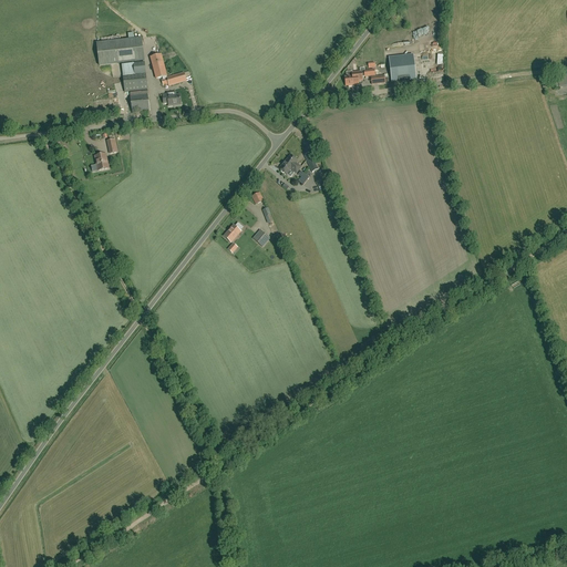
[(142,39),(96,44),(100,65),(144,61),(142,39)]
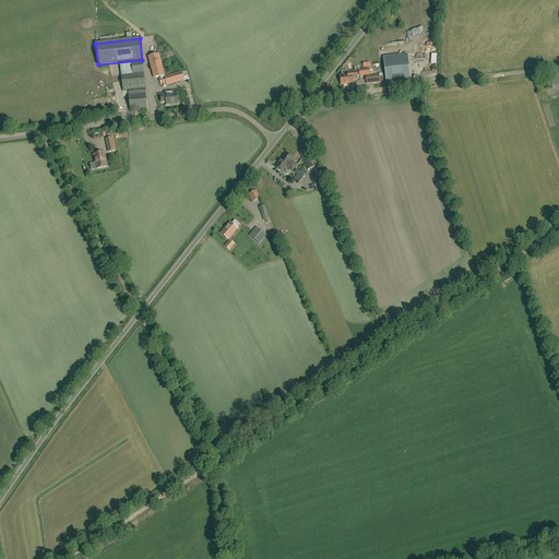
[(164,75),(158,55),(149,57),(154,79),(164,75)]
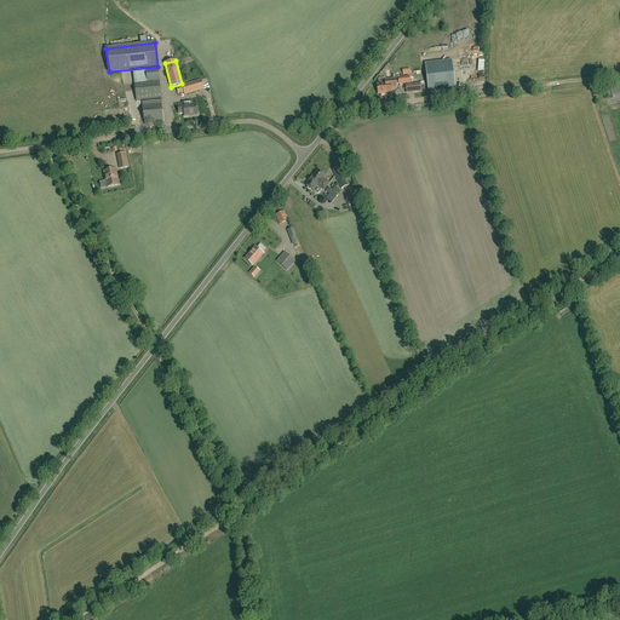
[(142,101),(142,105),(144,124),(164,121),(159,79),(158,67),(145,68),(147,82),(135,84),(136,102),(142,101)]
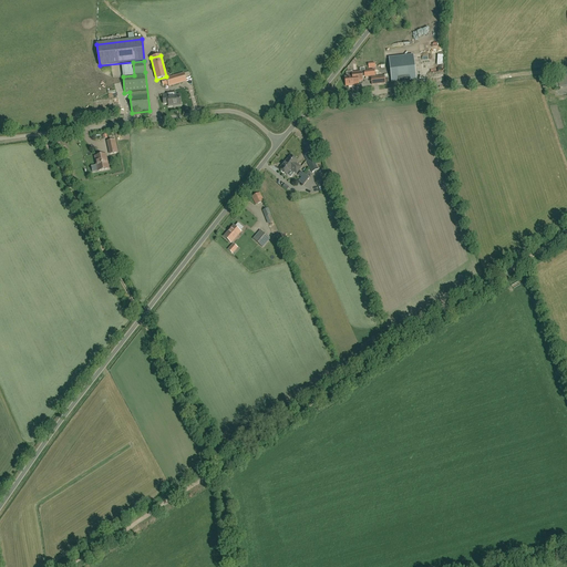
[(416,80),(414,63),(390,66),(391,76),(392,82),(392,83),(399,82),(416,80)]
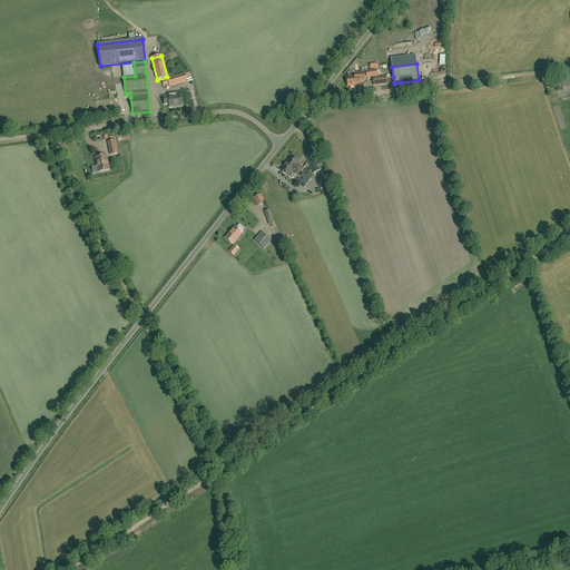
[(366,78),(376,77),(376,70),(366,71),(366,72),(363,72),(354,74),(354,77),(346,78),(347,87),(360,85),(360,81),(364,81),(364,78),(366,77),(366,78)]
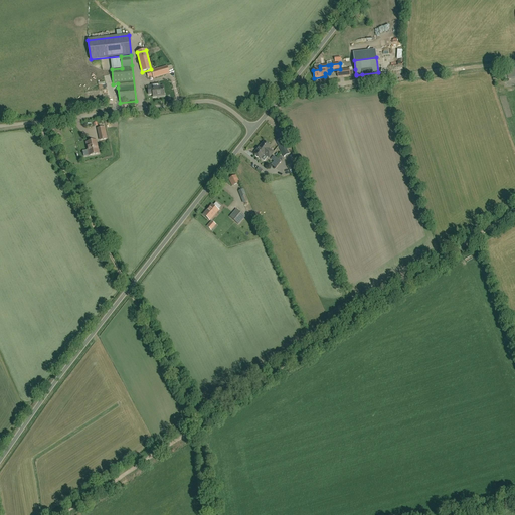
[(148,76),(152,75),(153,78),(169,74),(167,67),(151,71),(151,72),(147,73),(148,76)]
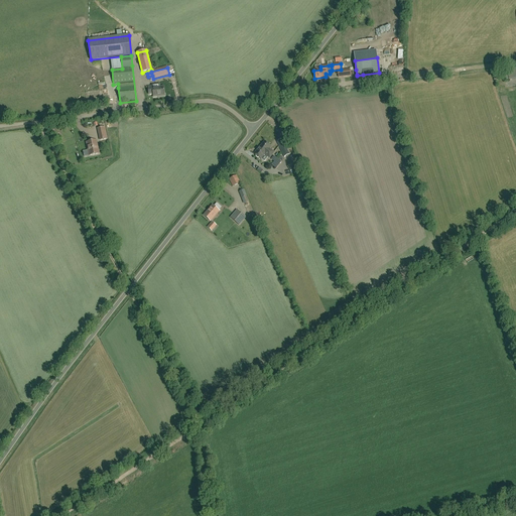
[(152,98),(165,96),(164,87),(152,88),(152,87),(147,87),(148,95),(152,95),(152,98)]
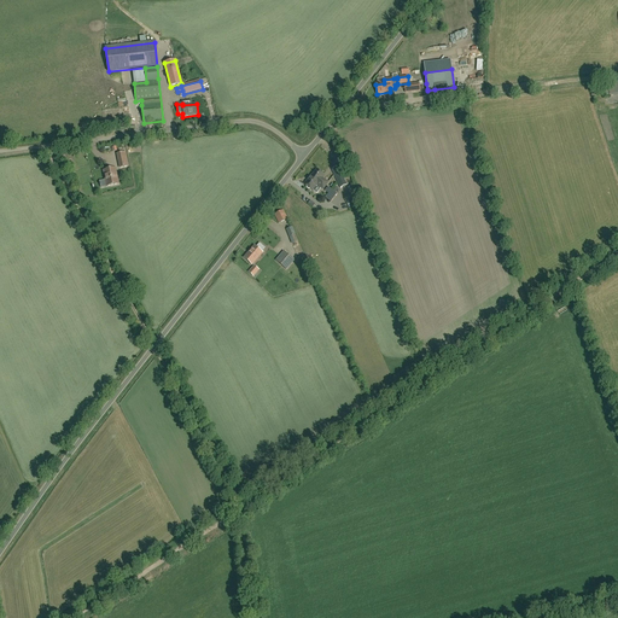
[(340,188),(347,185),(342,175),(345,174),(342,165),(331,170),(340,188)]
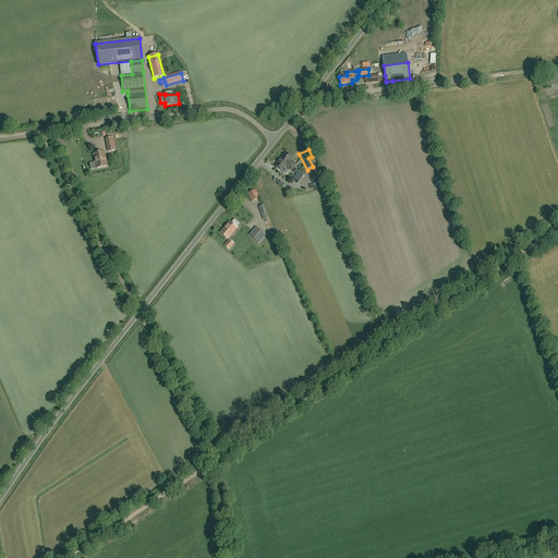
[(94,155),(95,164),(96,169),(107,167),(104,153),(94,155)]
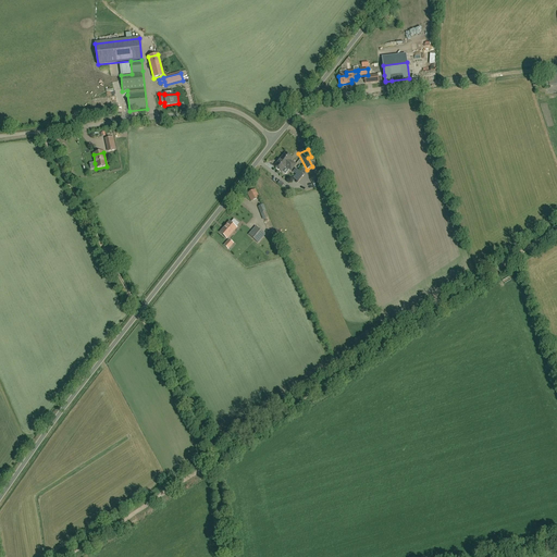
[(280,160),(274,166),(276,169),(276,170),(279,171),(280,171),(282,172),(286,166),(291,171),(296,164),(291,161),(293,159),(285,153),(280,160)]
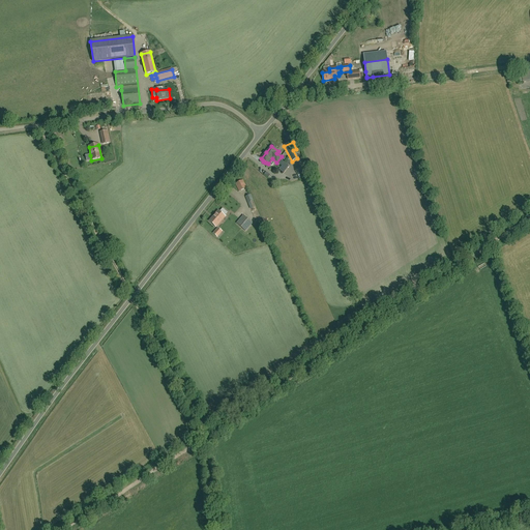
[(278,164),(286,170),(289,167),(282,160),(278,164)]
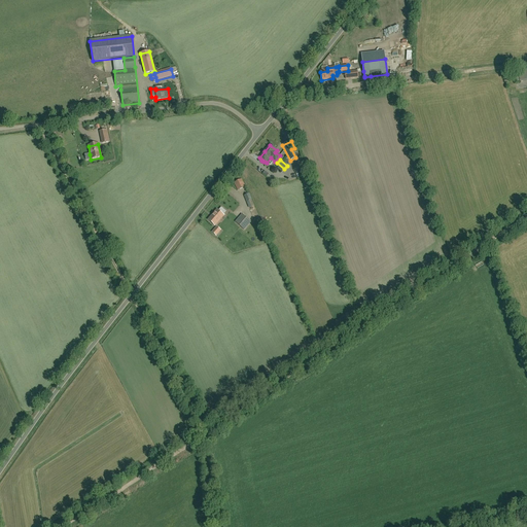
[(238,190),(245,186),(241,179),(234,183),(238,190)]
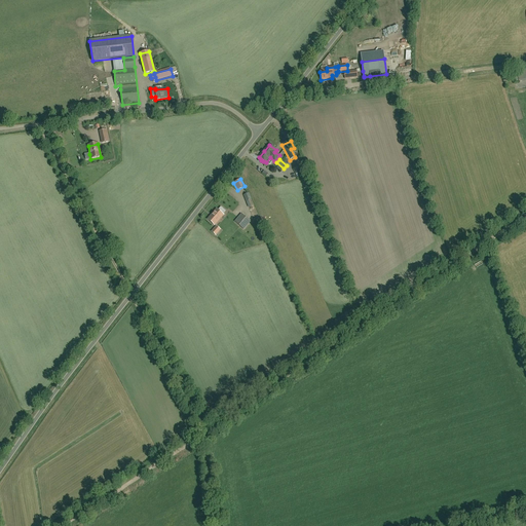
[(249,208),(254,205),(252,200),(252,199),(249,193),(243,195),(247,202),(249,208)]
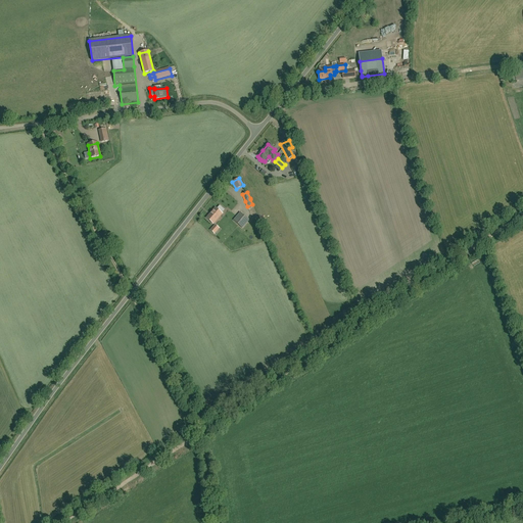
[(223,208),(220,206),(217,209),(216,208),(206,219),(214,225),(222,215),(220,212),(223,208)]
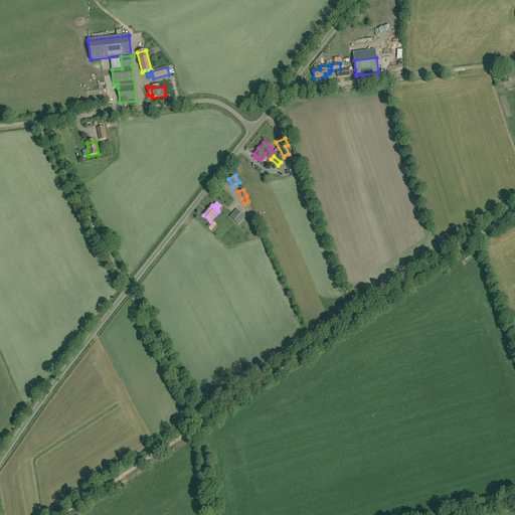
[(238,224),(244,217),(236,210),(230,217),(238,224)]
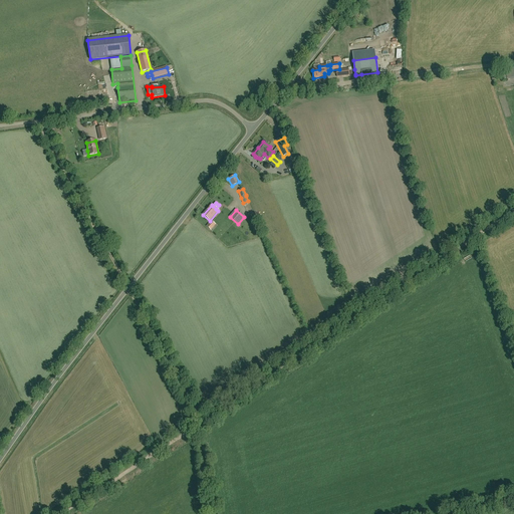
[(211,230),(216,225),(211,221),(207,227),(211,230)]
